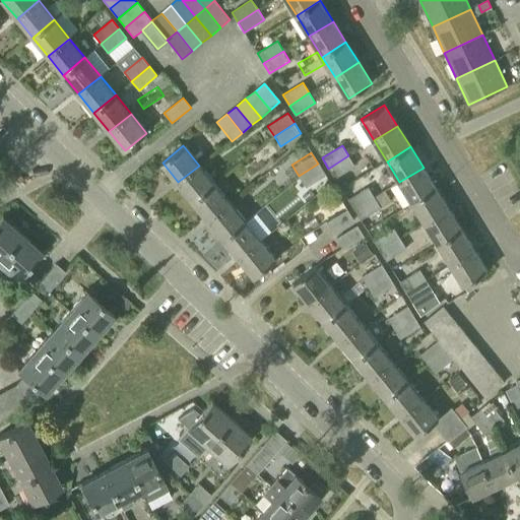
[(348,155),(328,169),(334,178),(354,166),(348,155)]
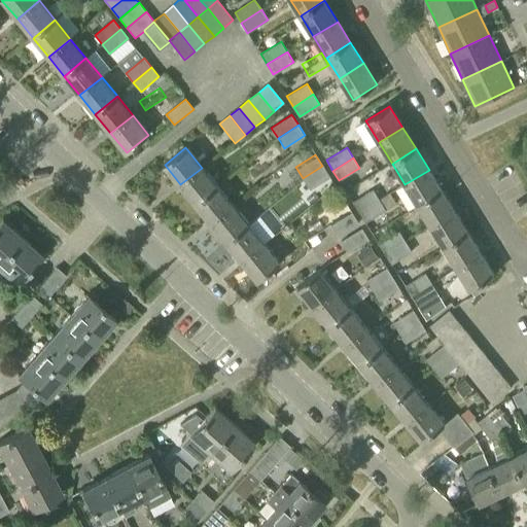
[(322,166),(303,178),(310,189),(329,177),(322,166)]
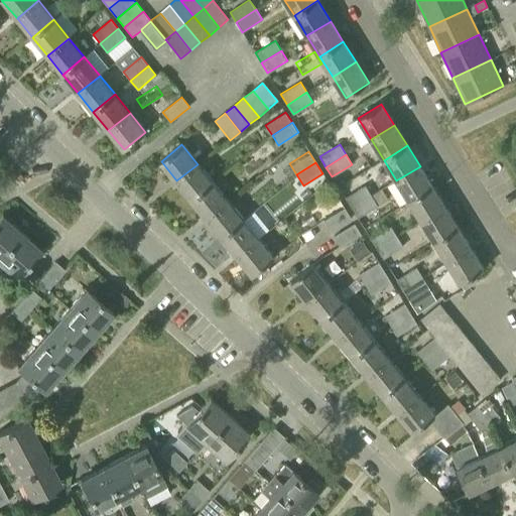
[(213,182),(198,164),(176,180),(191,200),(213,182)]
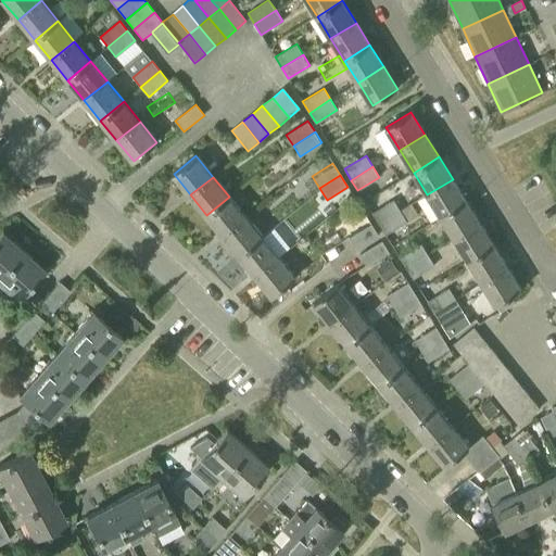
[(453,179),(427,194),(441,217),(466,201),(453,179)]
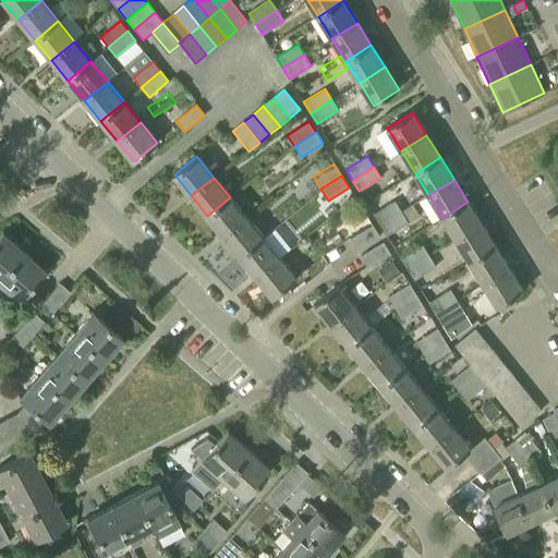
[(493,206),(500,201),(489,183),(481,189),(493,206)]
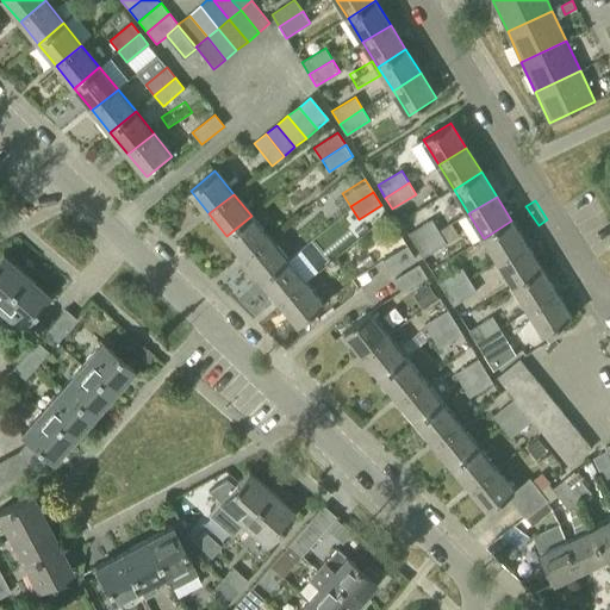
[(251,216),(226,236),(244,259),(269,238),(251,216)]
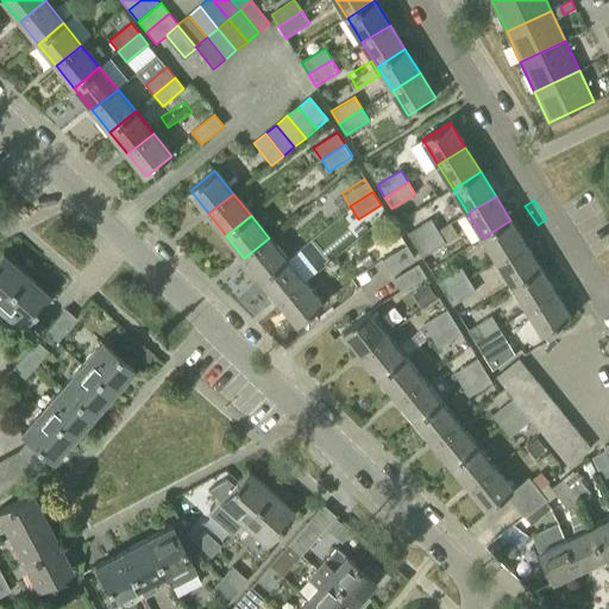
[(415,245),(438,231),(431,219),(407,233),(415,245)]
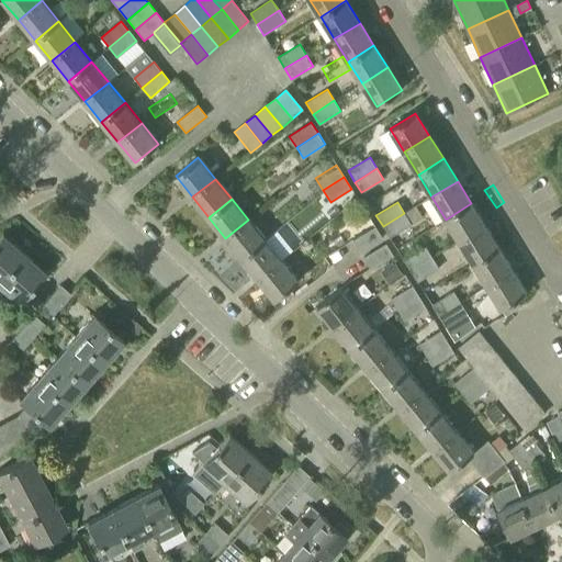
[(471,203),(446,220),(460,242),(485,226),(471,203)]
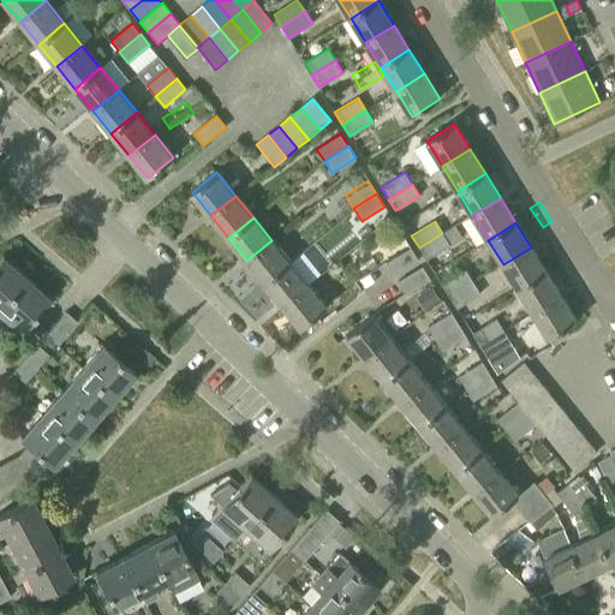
[(443,236),(442,233),(419,248),(427,260),(457,240),(451,231),(443,236)]
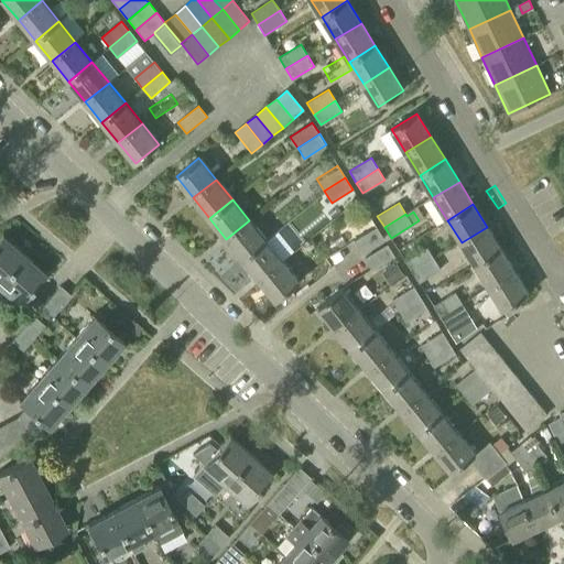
[(249,220),(226,239),(242,260),(266,241),(249,220)]
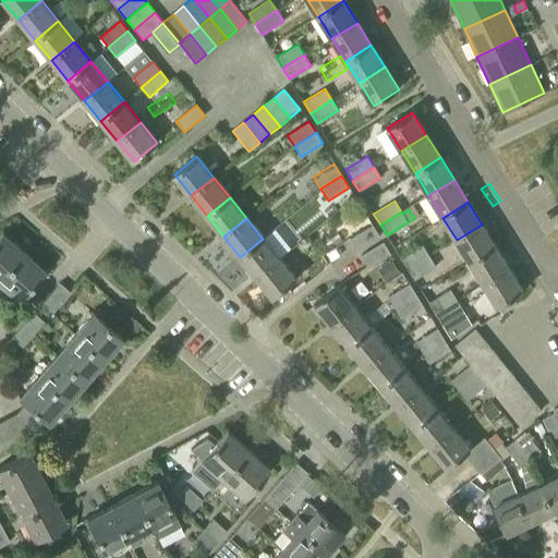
[(356,250),(379,237),(373,225),(350,239),(356,250)]
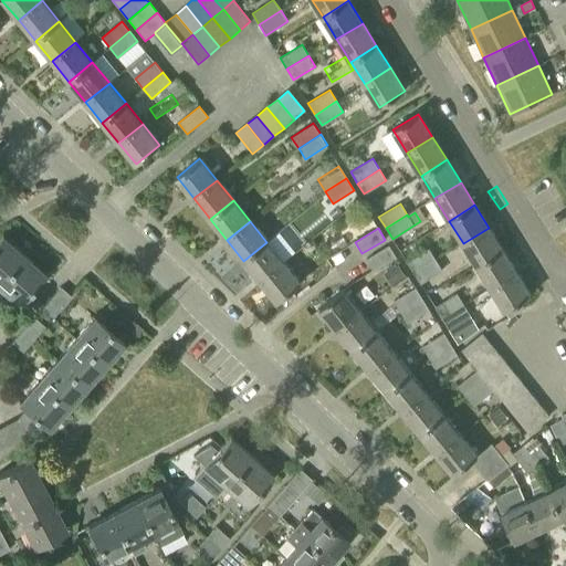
[(489,228),(463,243),(477,265),(503,250),(489,228)]
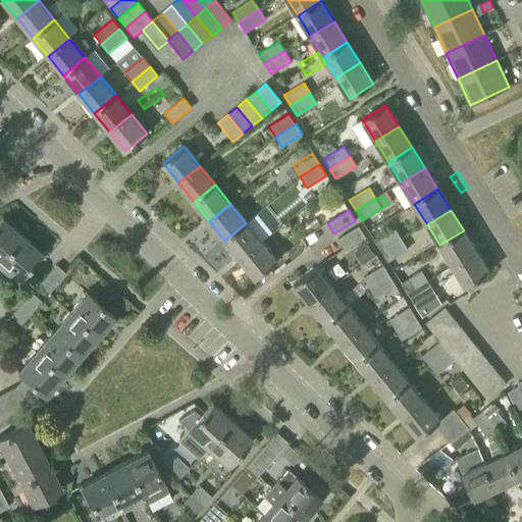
[(0,259),(20,237),(1,219),(0,219),(0,259)]
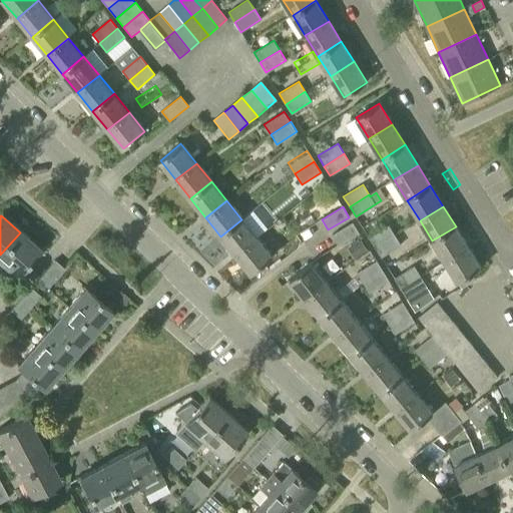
[(241,219),(220,236),(236,254),(257,237),(241,219)]
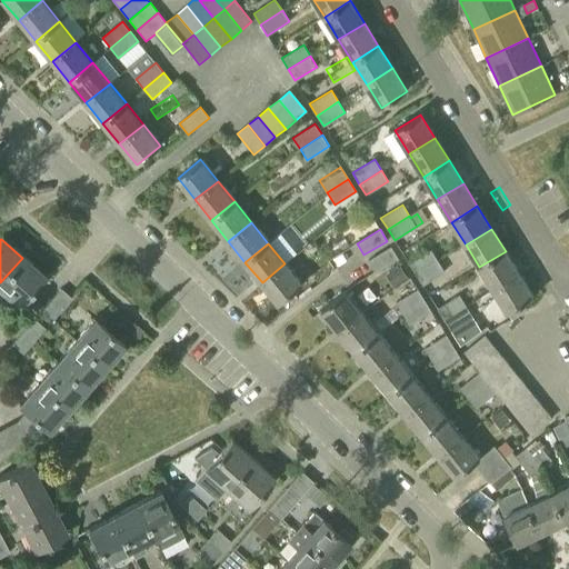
[(375,272),(398,258),(390,246),(368,260),(375,272)]
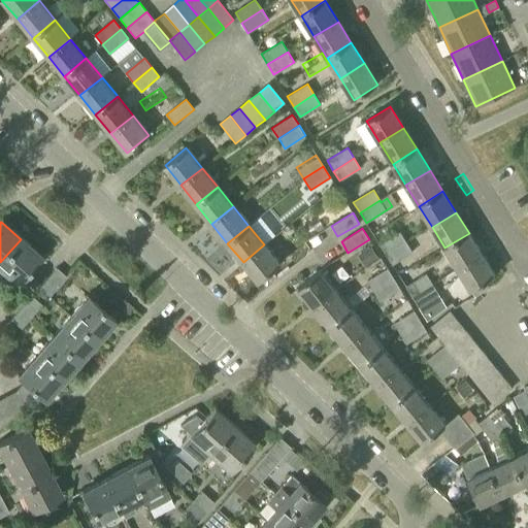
[(386,255),(406,242),(399,231),(380,243),(386,255)]
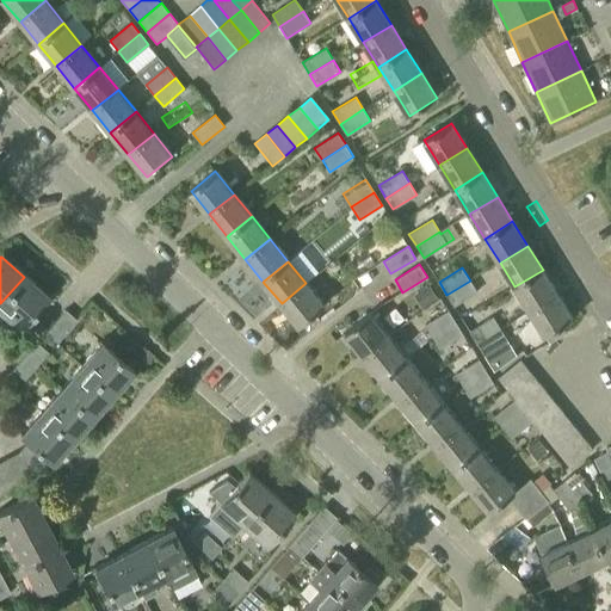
[(557,294),(543,270),(514,287),(530,312),(557,294)]
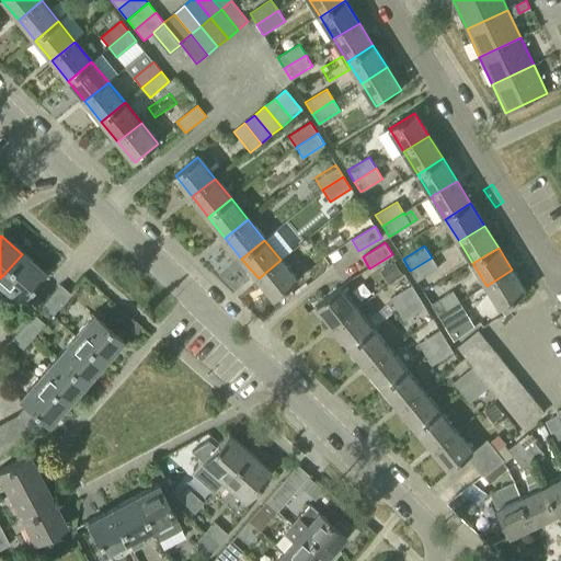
[(22,254),(0,278),(0,285),(18,300),(43,272),(22,254)]
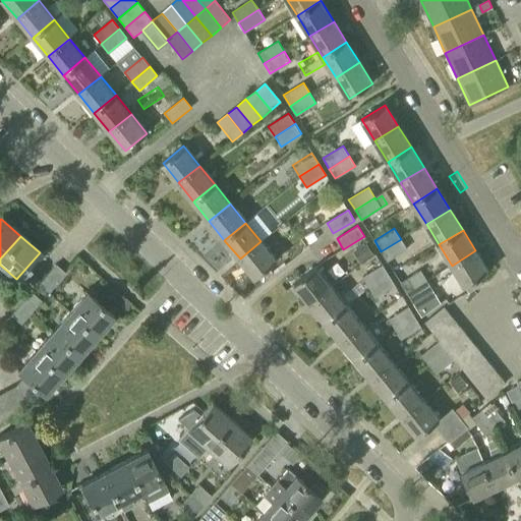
[(401,239),(381,251),(387,262),(407,248),(401,239)]
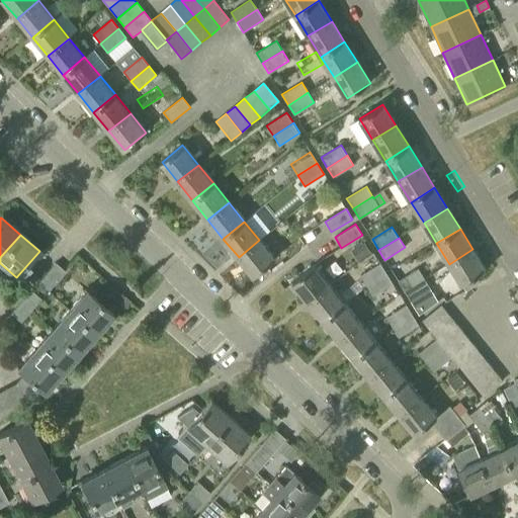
[(275,260),(259,240),(239,257),(254,276),(275,260)]
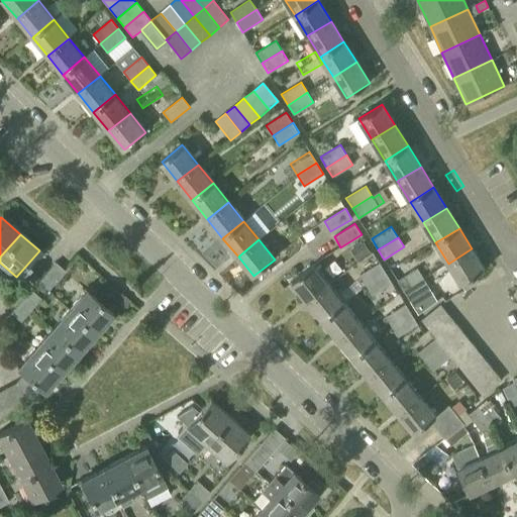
[(472,248),(448,264),(461,285),(485,270),(472,248)]
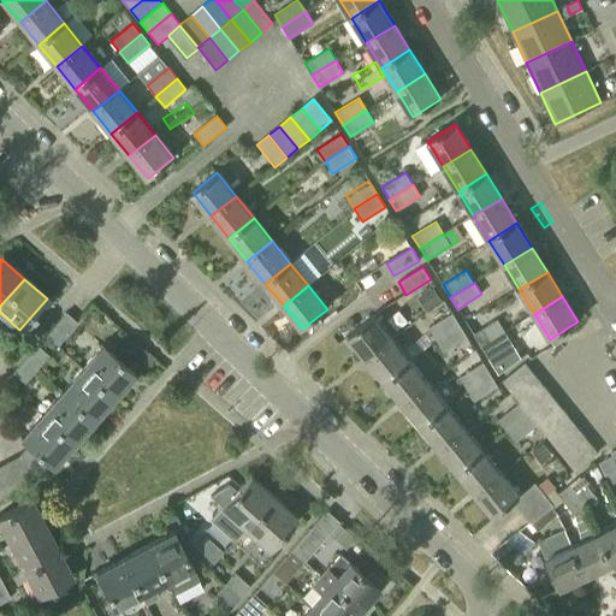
[(436,339),(460,325),(452,313),(428,327),(436,339)]
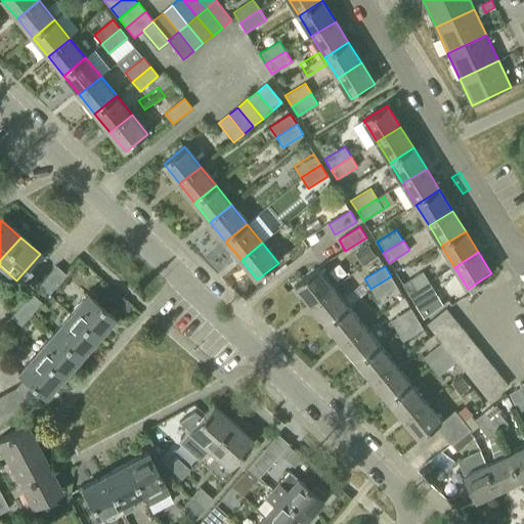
[(55,267),(38,286),(49,295),(64,275),(55,267)]
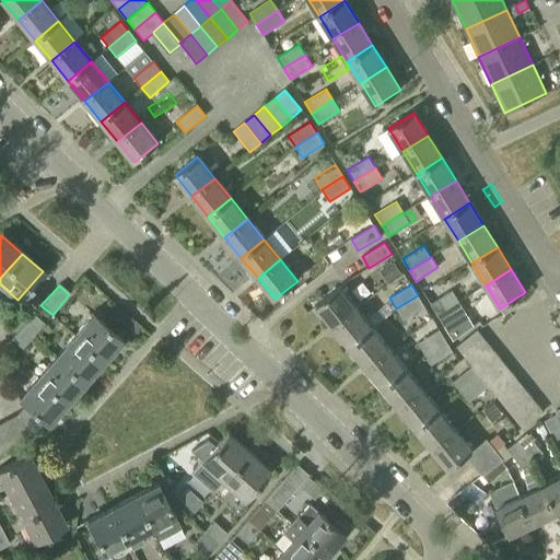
[(333,327),(357,307),(339,287),(316,305),(333,327)]
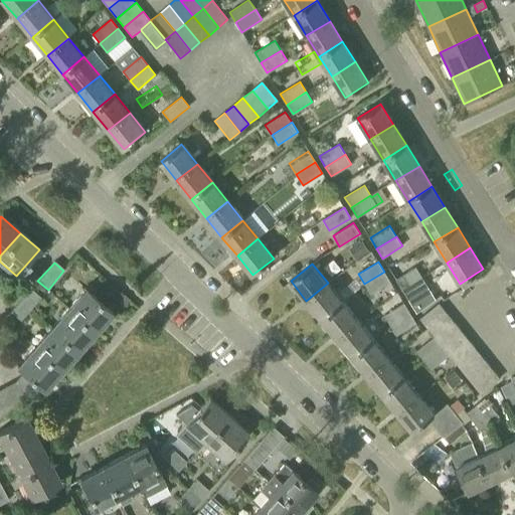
[(401,289),(421,278),(415,267),(395,279),(401,289)]
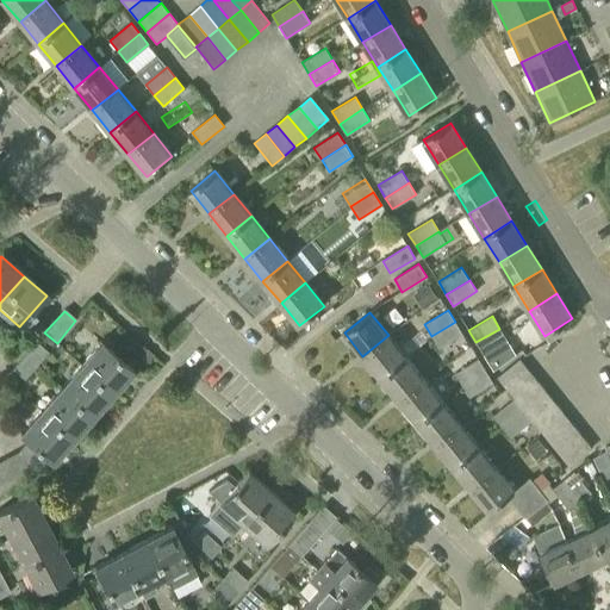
[(462,334),(455,322),(431,336),(439,348),(462,334)]
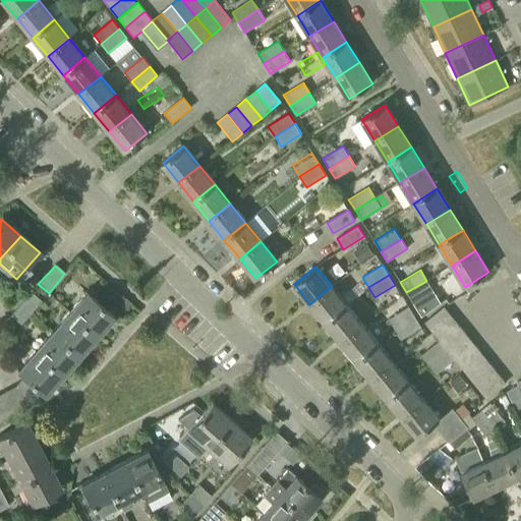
[(426,281),(406,292),(412,303),(432,290),(426,281)]
